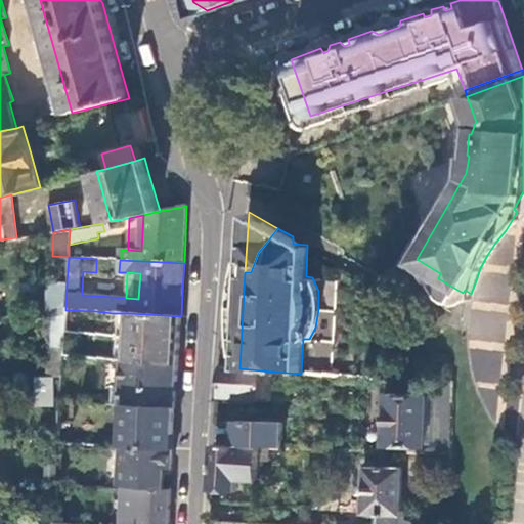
[(66,310),(67,282),(53,284),(51,315),(53,315),(66,315),(66,310)]
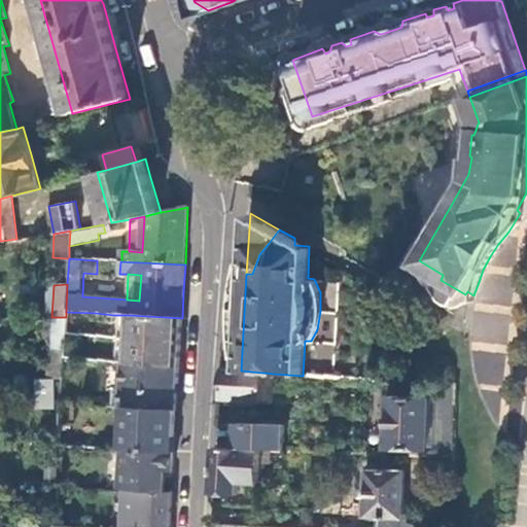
[(96,321),(96,313),(66,312),(66,317),(64,350),(64,358),(111,362),(112,346),(81,344),(81,321),(96,321)]
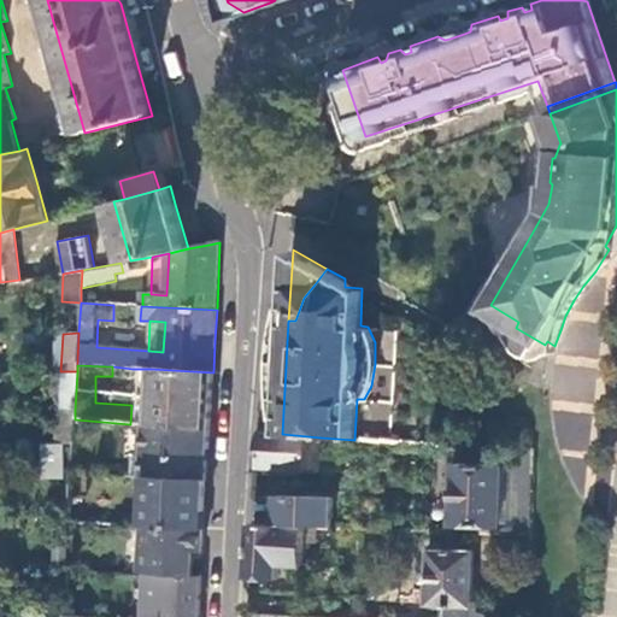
[(133,369),(112,366),(112,376),(112,381),(133,382),(133,369)]
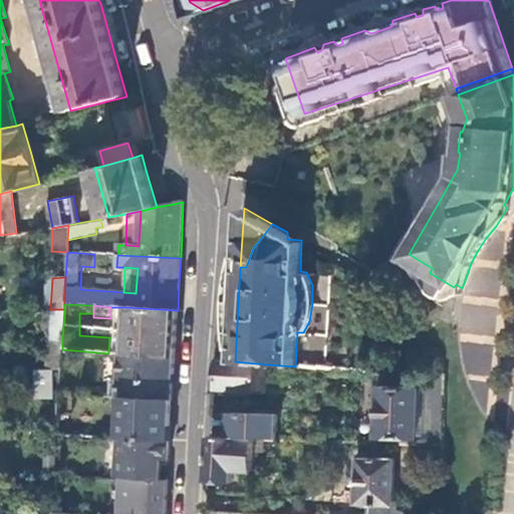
[(176,332),(178,310),(125,307),(122,354),(175,357),(176,332)]
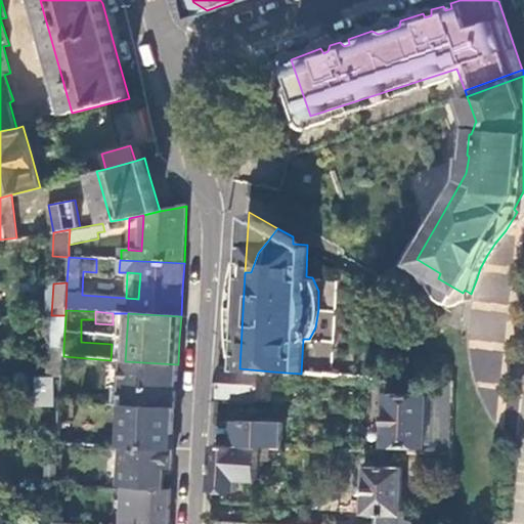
[(63,348),(66,315),(53,315),(52,348),(63,348)]
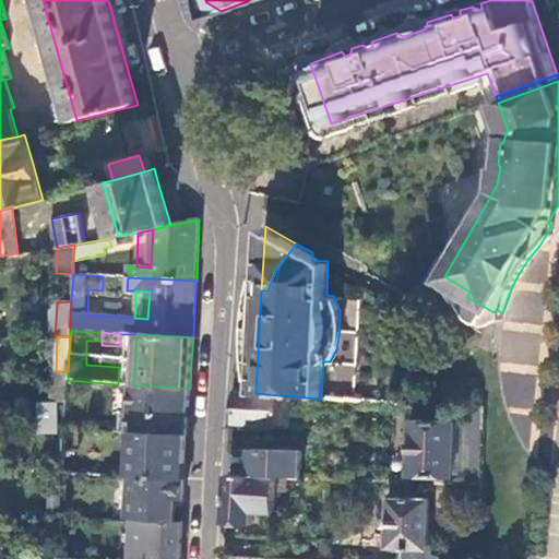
[(119,414),(118,431),(133,432),(187,436),(189,412),(190,389),(133,385),(129,384),(127,415),(119,414)]
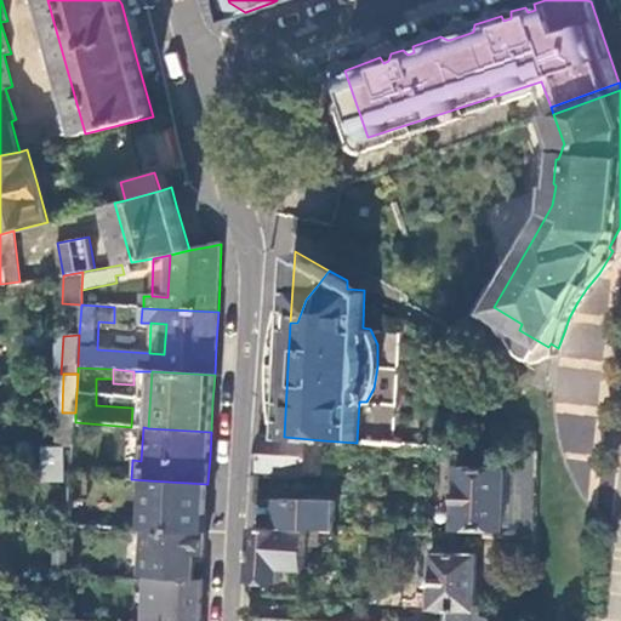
[(284,437),(260,436),(257,471),(322,474),(323,440),(284,437)]
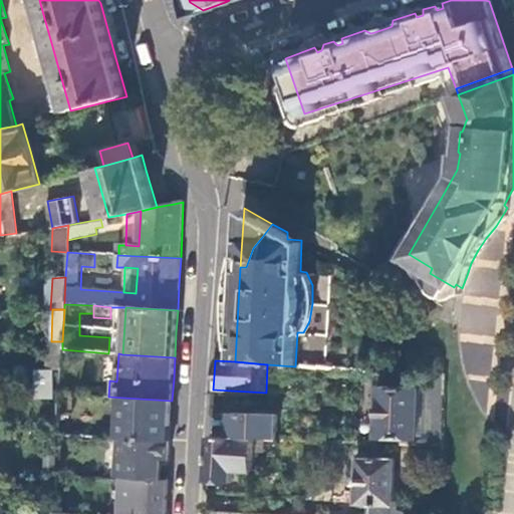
[(51,399),(51,369),(33,369),(33,399),(51,399)]
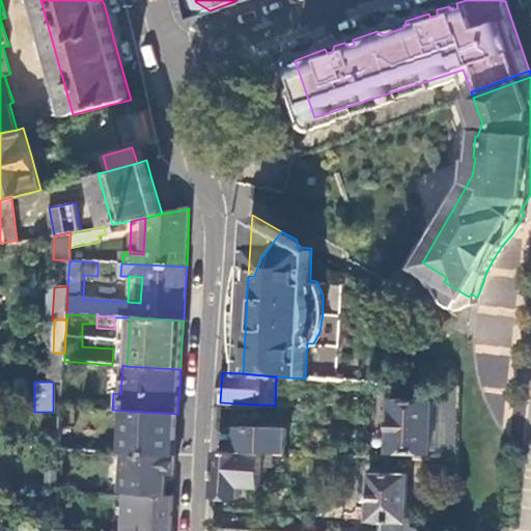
[(435,387),(396,384),(396,392),(435,395),(435,387)]
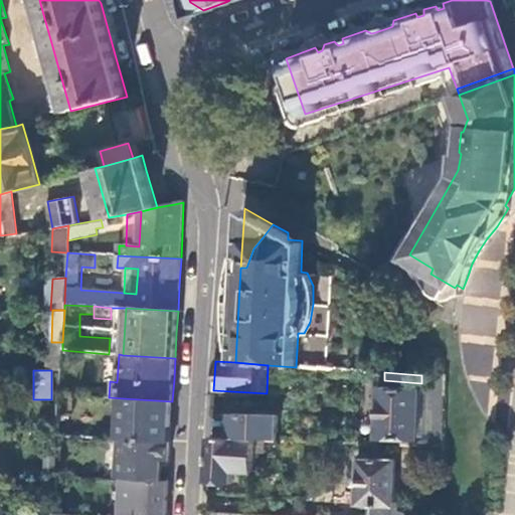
[(380,388),(379,413),(419,415),(420,392),(420,389),(380,388)]
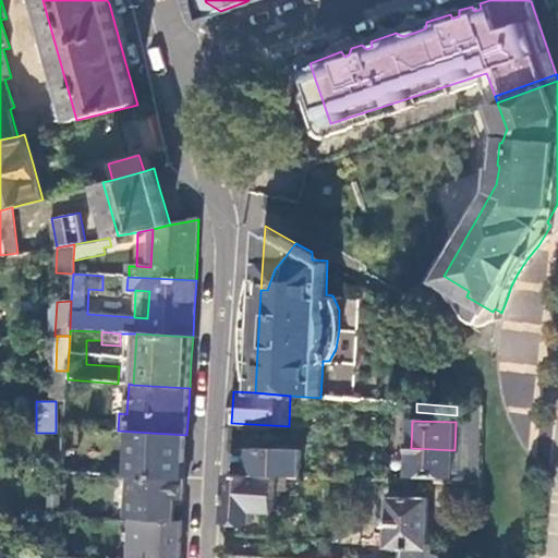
[(469,450),(469,426),(456,425),(455,450),(469,450)]
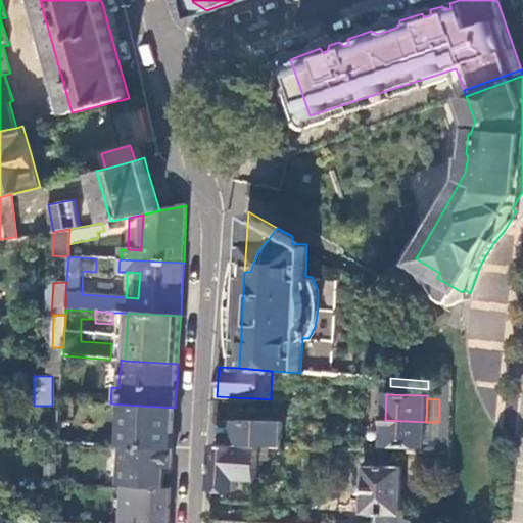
[(119,425),(117,444),(122,444),(173,447),(174,427),(175,408),(125,405),(124,425),(119,425)]
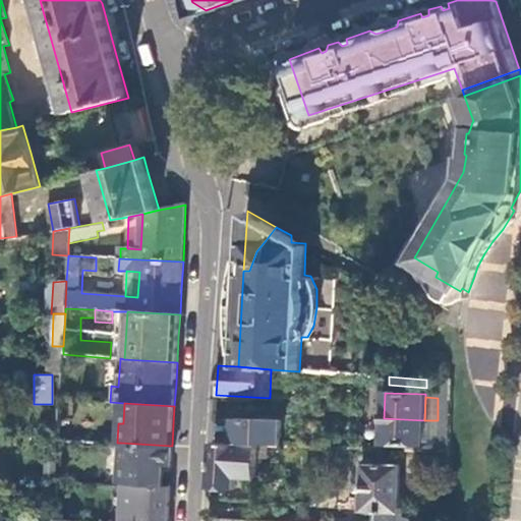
[(258,444),(281,445),(282,420),(235,418),(234,435),(234,444),(258,444)]
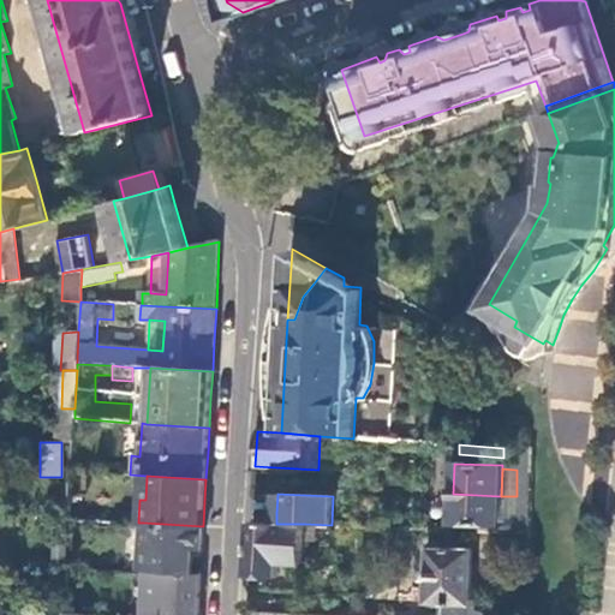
[(501,496),(453,494),(453,524),(500,525),(501,523),(501,496)]
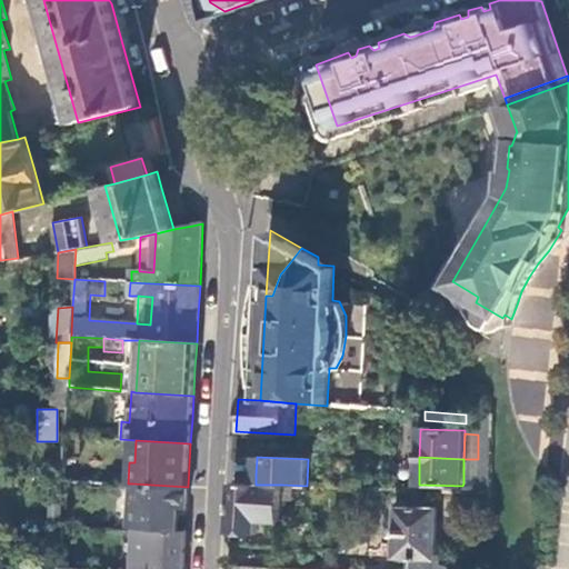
[(463,459),(463,483),(477,483),(478,459),(463,459)]
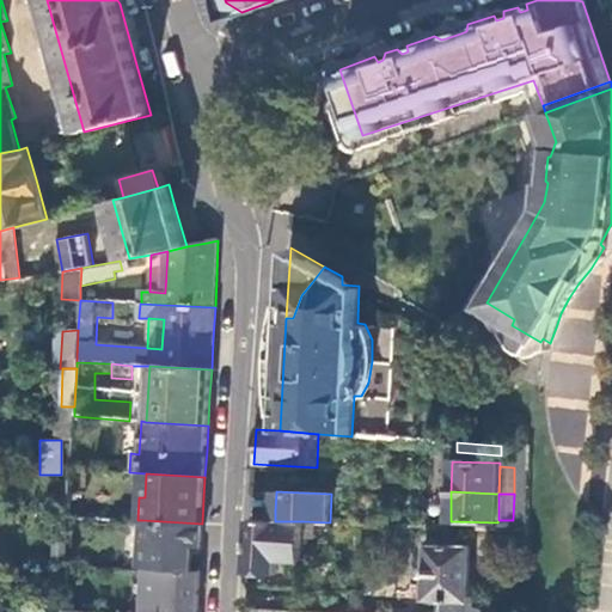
[(201,545),(202,524),(142,520),(139,569),(144,570),(193,574),(194,552),(194,545),(201,545)]
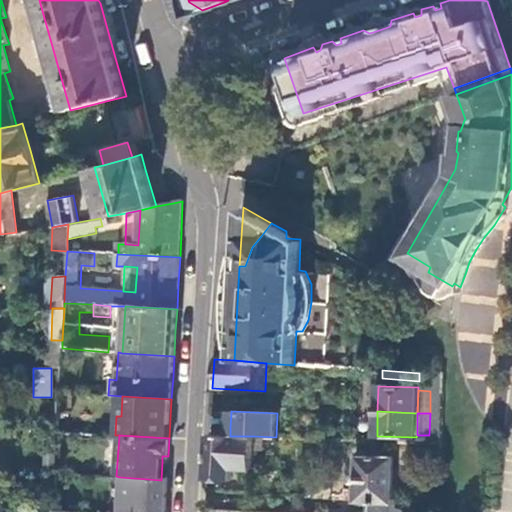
[(230,436),(210,435),(208,465),(207,478),(232,479),(233,468),(252,469),(254,436),(230,436)]
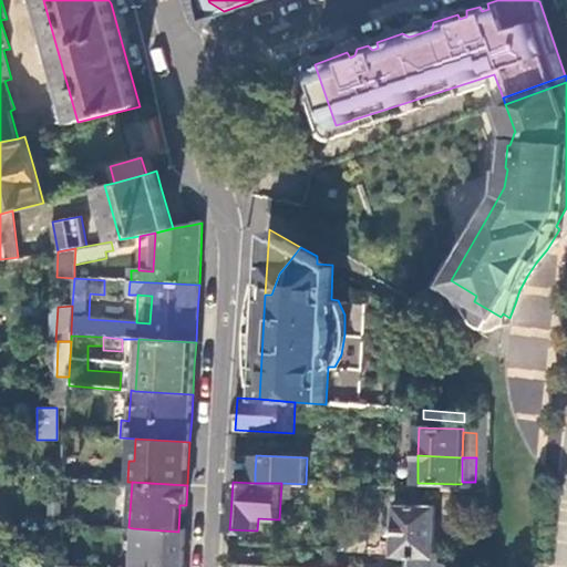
[(411,566),(449,566),(450,564),(441,564),(441,555),(434,554),(434,508),(394,506),(393,557),(411,558),(411,566)]
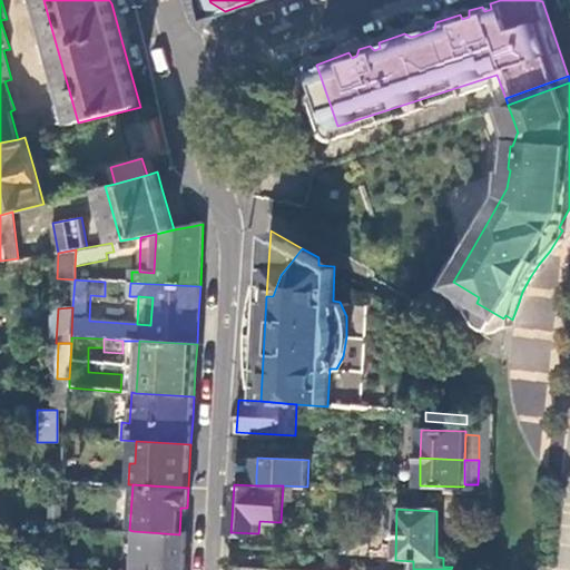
[(184,569),(185,556),(186,534),(179,534),(134,531),(131,569),(184,569)]
